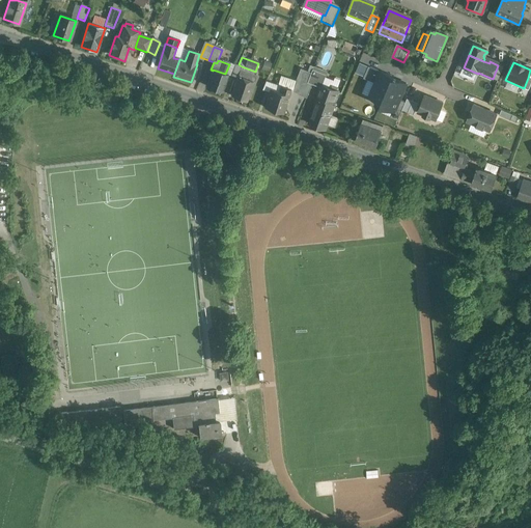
[(229,64),(225,74),(228,75),(230,76),(233,65),(229,64)]
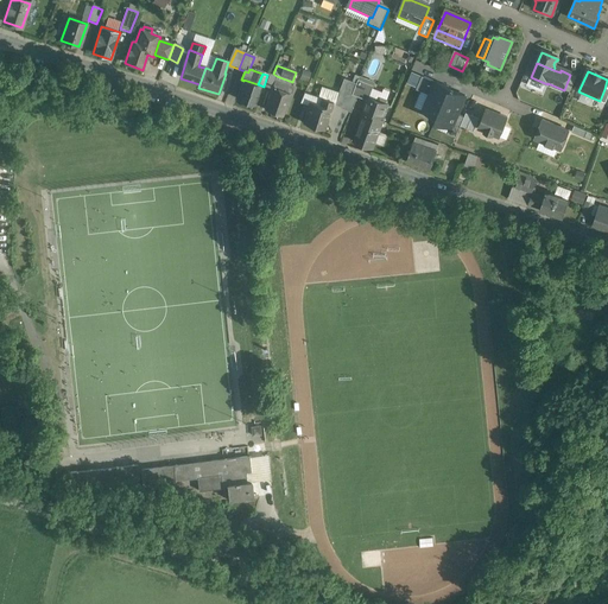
[(276,77),(270,75),(265,88),(272,90),(274,81),(276,77)]
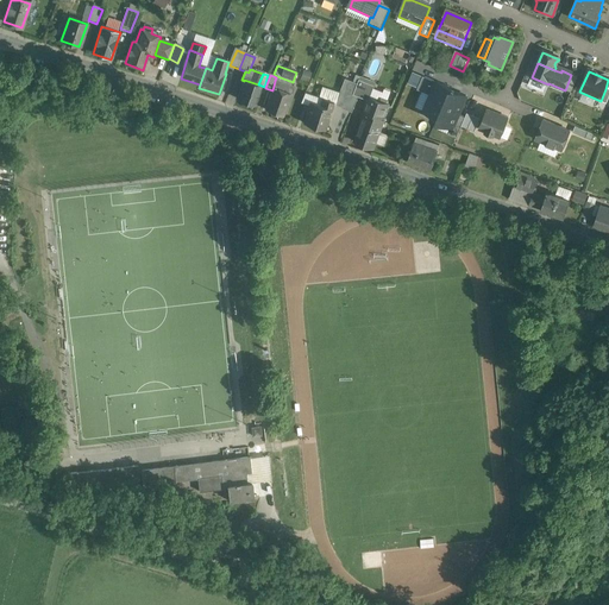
[(293,82),(277,76),(276,77),(275,81),(290,87),(293,82)]
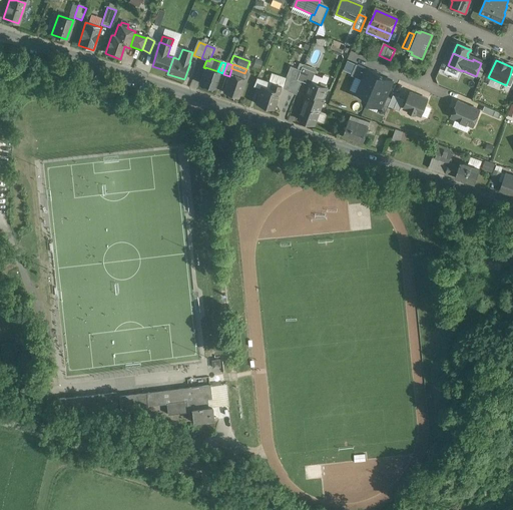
[(217,71),(205,67),(205,68),(198,84),(213,90),(220,72),(217,71)]
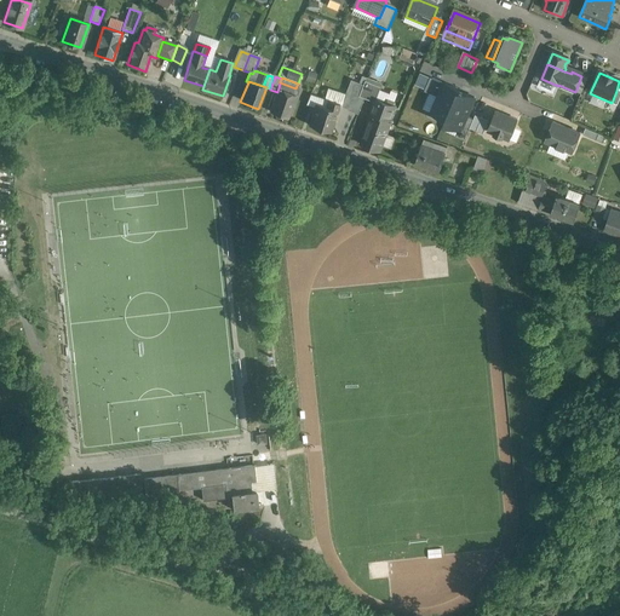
[(296,88),(280,82),(277,92),(269,113),(288,120),(299,90),(296,88)]
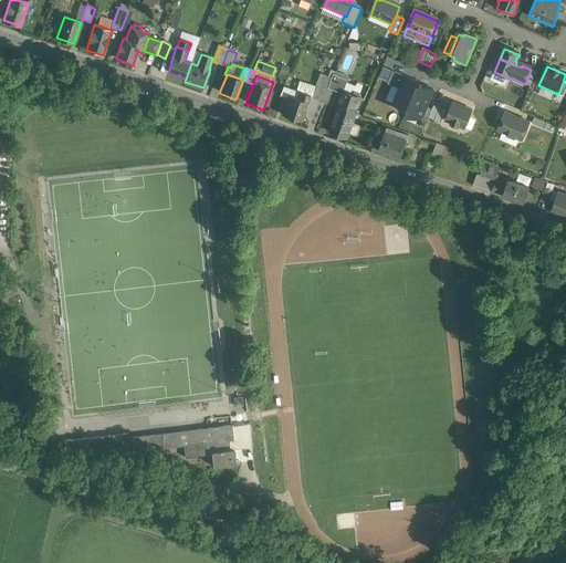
[(348,81),(334,75),(328,89),(343,94),(344,92),(348,81)]
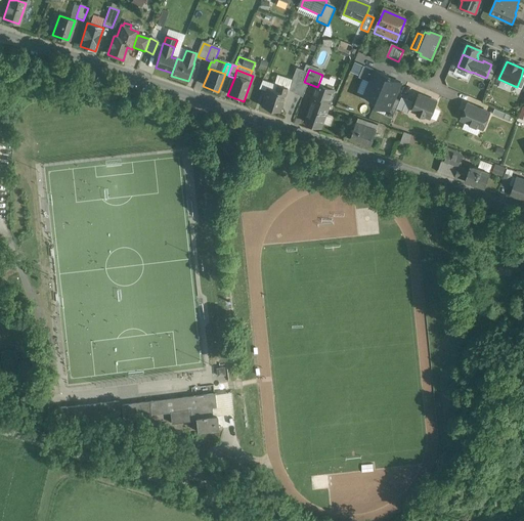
[(376,71),(365,96),(365,97),(377,102),(378,102),(388,78),(388,79),(389,77),(376,71)]
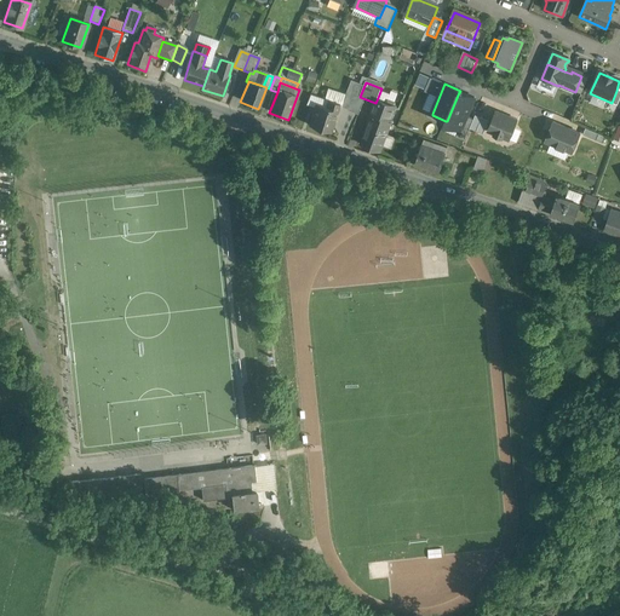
[(475,99),(459,93),(459,92),(447,121),(446,121),(445,125),(461,131),(475,99)]
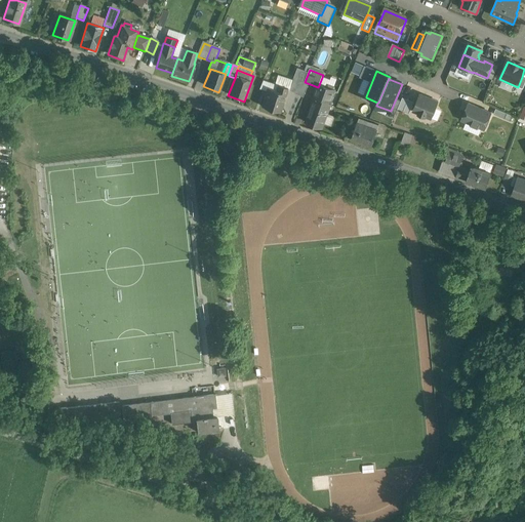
[(326,87),(319,85),(318,87),(315,97),(316,97),(331,104),(330,103),(334,91),(334,88),(328,85),(326,87)]
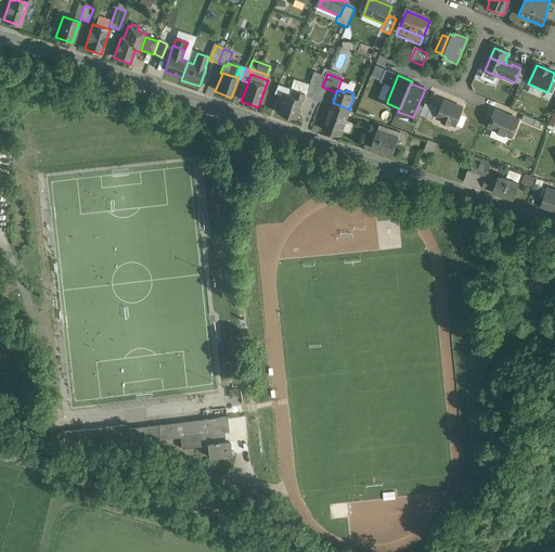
[(292,98),(283,94),(276,114),(294,119),(302,94),(294,91),(292,98)]
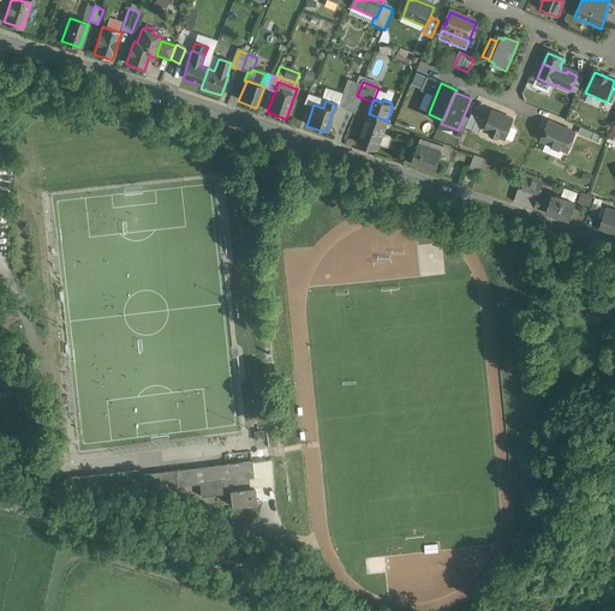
[(352,102),(347,114),(353,117),(358,105),(352,102)]
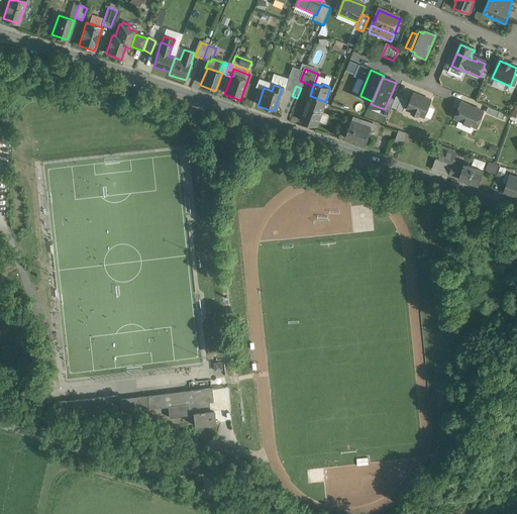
[(431,102),(414,95),(407,111),(424,118),(431,102)]
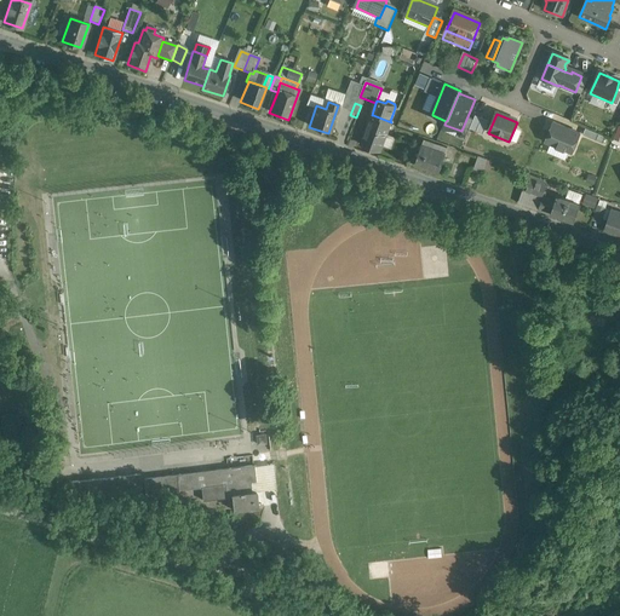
[(373,115),(361,145),(380,153),(391,122),(373,115)]
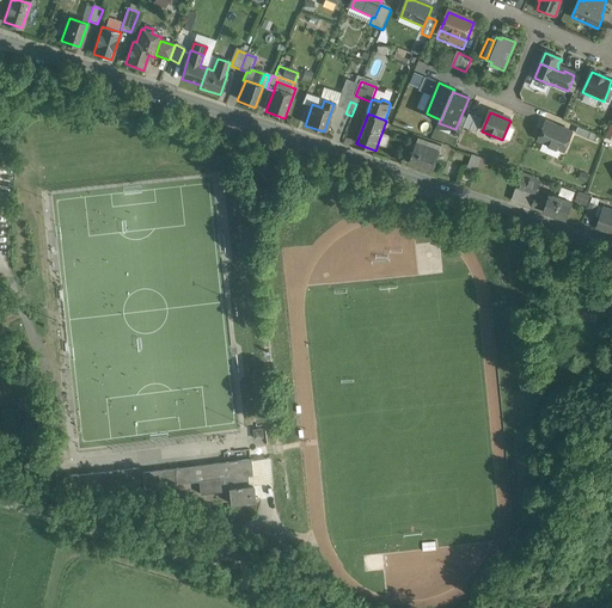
[(483,121),(470,115),(464,128),(477,134),(483,121)]
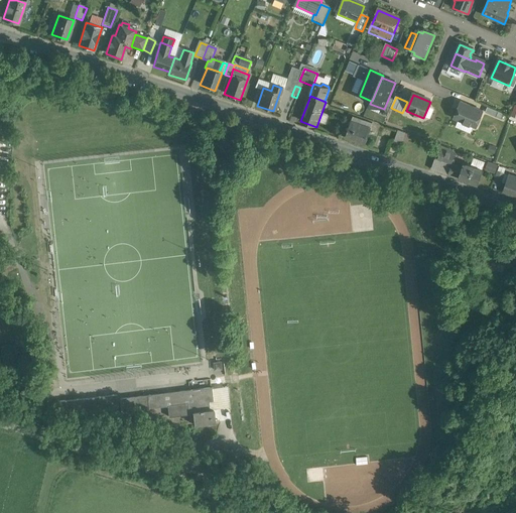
[(483,113),(461,104),(455,119),(476,128),(483,113)]
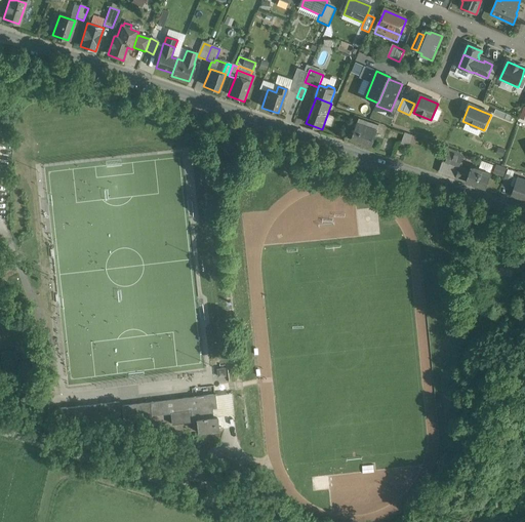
[(513,117),(496,110),(493,116),(511,123),(513,117)]
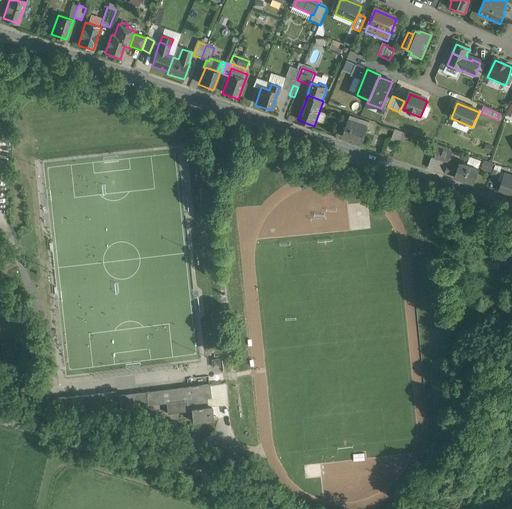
[(353,124),(348,122),(343,137),(348,139),(353,124)]
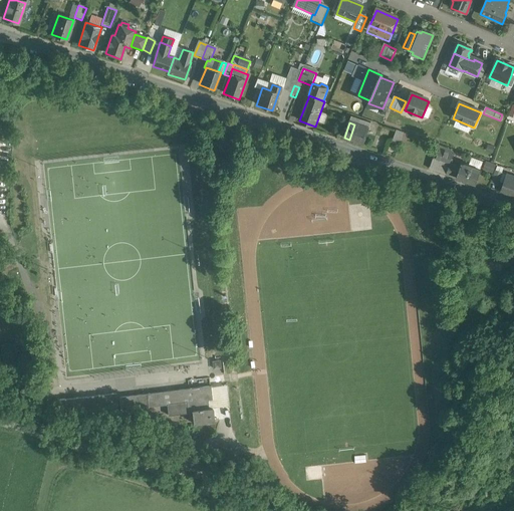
[(368,130),(354,124),(349,140),(362,145),(368,130)]
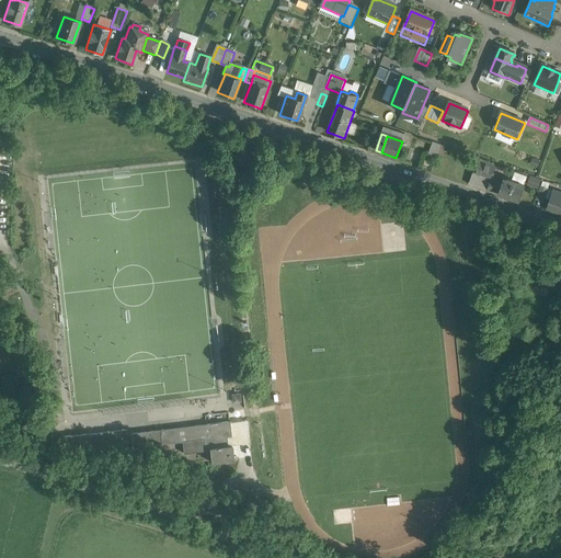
[(441,146),(433,143),(428,156),(436,159),(441,146)]
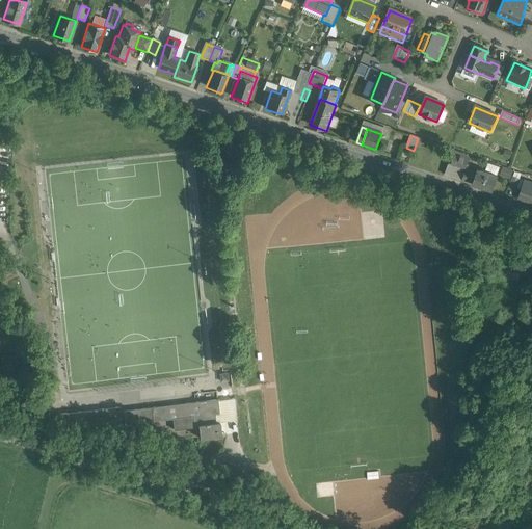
[(467,157),(453,153),(449,163),(462,167),(467,157)]
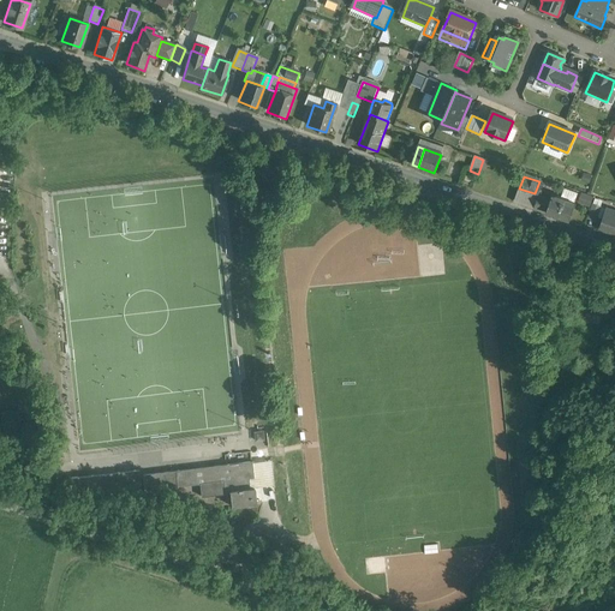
[(575,203),(553,196),(551,199),(538,196),(535,208),(547,211),(569,220),(575,203)]
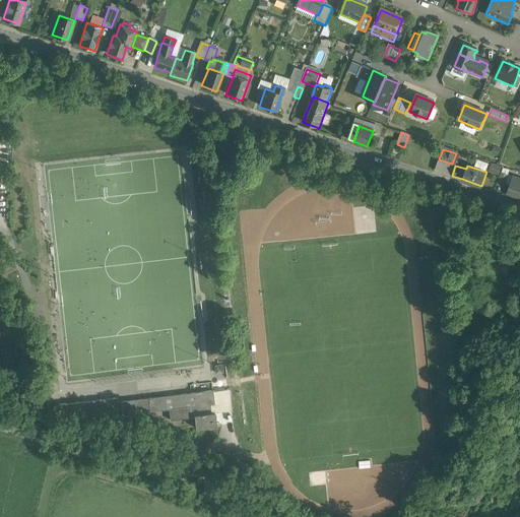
[(508,176),(502,173),(498,185),(504,187),(508,176)]
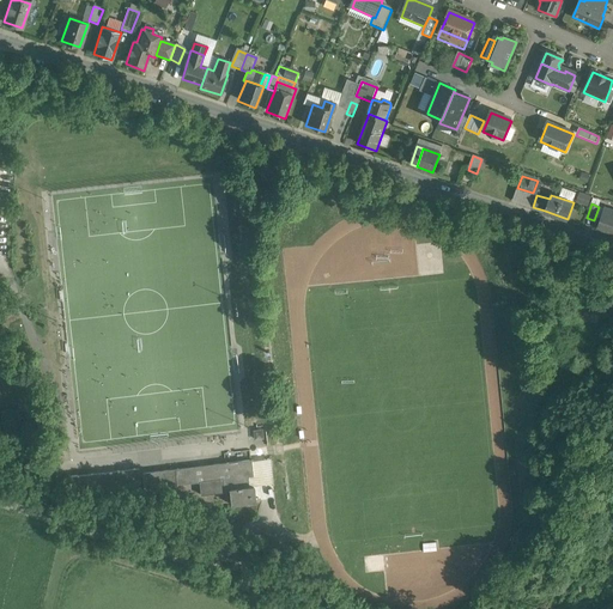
[(612,211),(605,208),(598,229),(612,233),(612,211)]
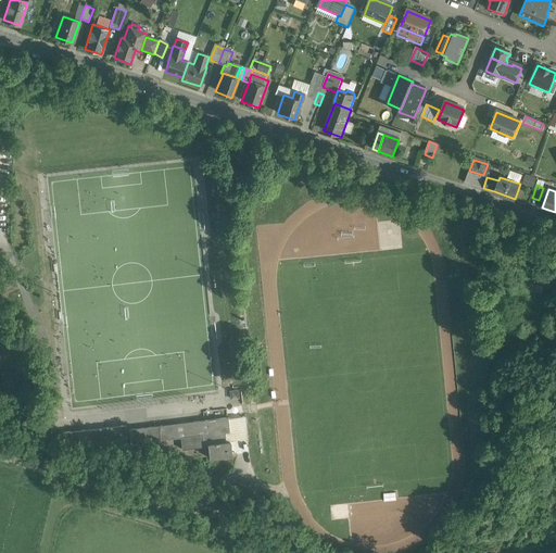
[(227,418),(229,441),(247,439),(244,416),(227,418)]
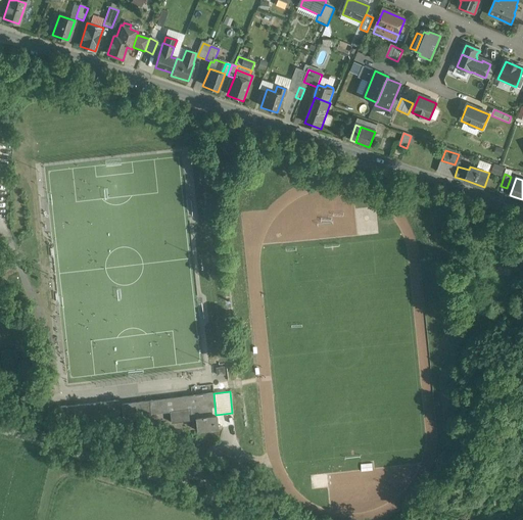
[(195,417),(216,415),(214,393),(149,399),(150,412),(170,411),(171,422),(191,420),(191,418),(195,418),(195,417)]
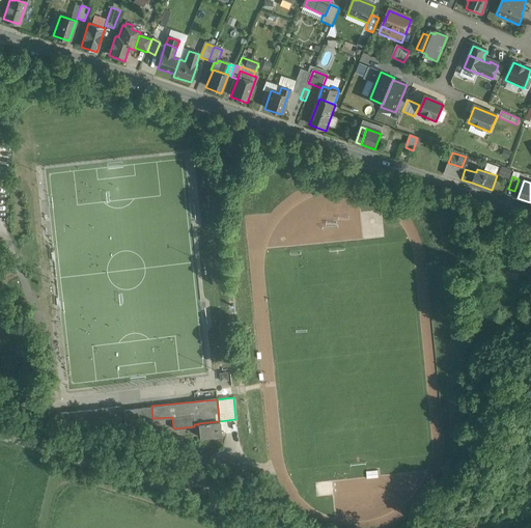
[(118,406),(66,411),(68,423),(119,418),(118,406)]
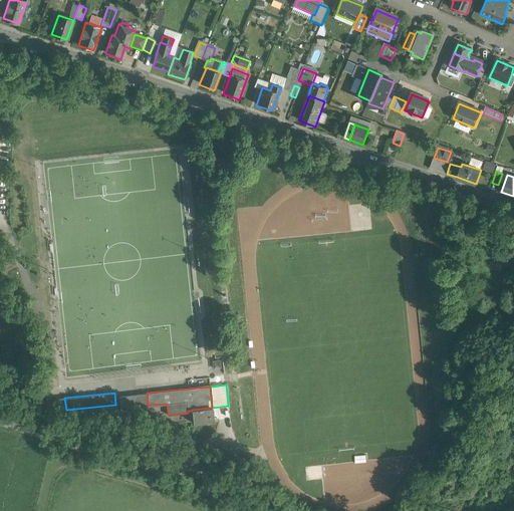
[(143,394),(134,395),(136,411),(145,410),(143,394)]
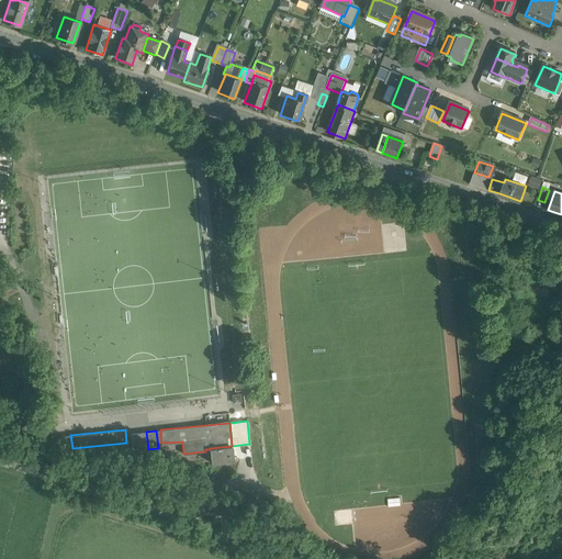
[(146,432),(131,433),(132,450),(148,449),(146,432)]
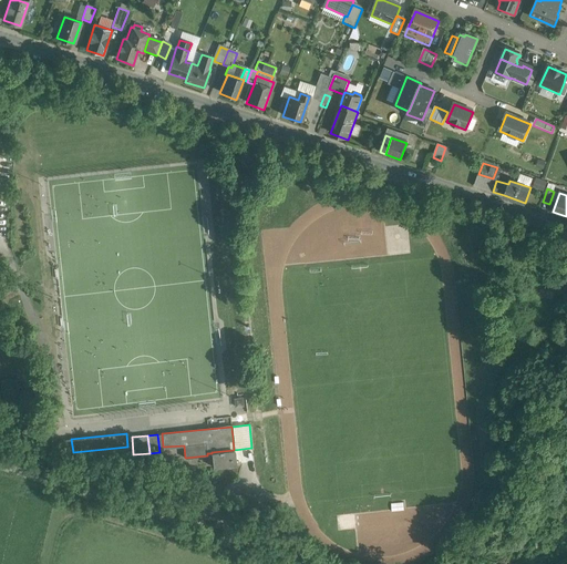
[(234,450),(212,452),(212,453),(213,465),(235,463),(234,450)]
